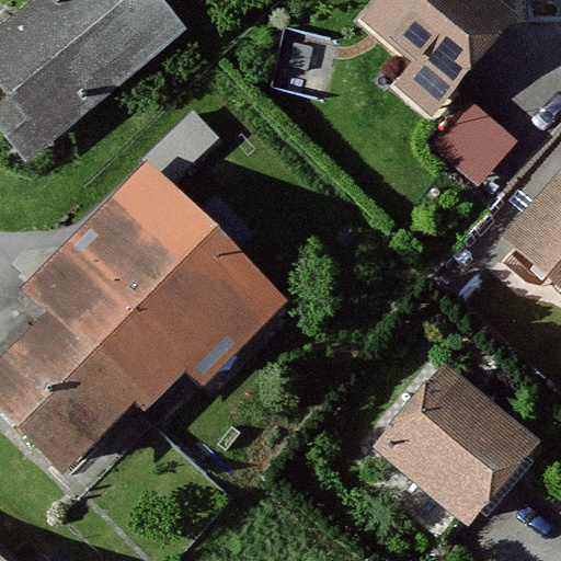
[(194,35),(165,0),(31,0),(0,24),(0,80),(52,147),(194,35)]
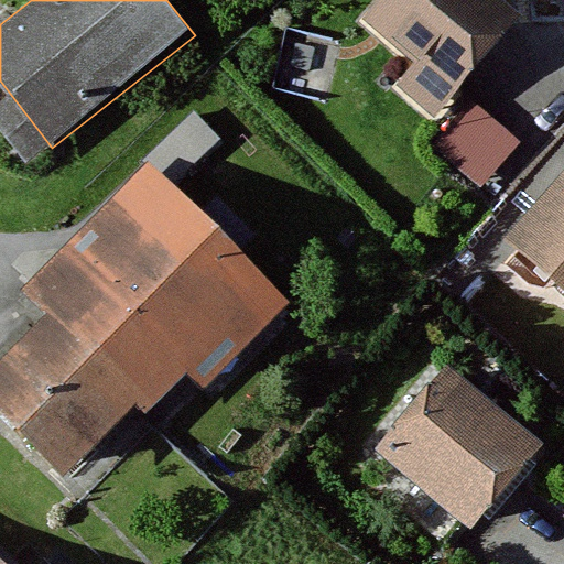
[(518,18),(497,0),(369,0),(351,20),(400,64),(389,75),(432,112),(518,18)]
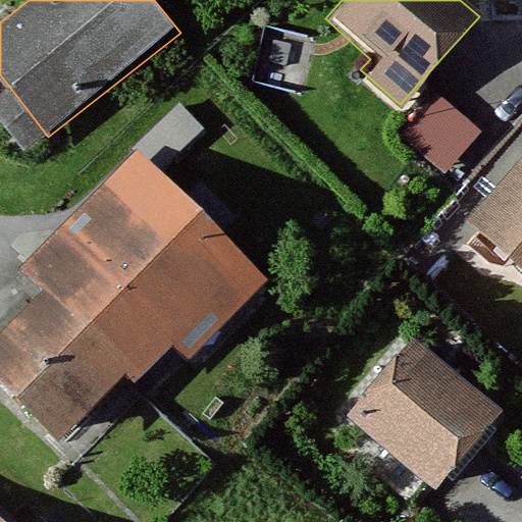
[(483,127),(435,94),(404,137),(452,170),(483,127)]
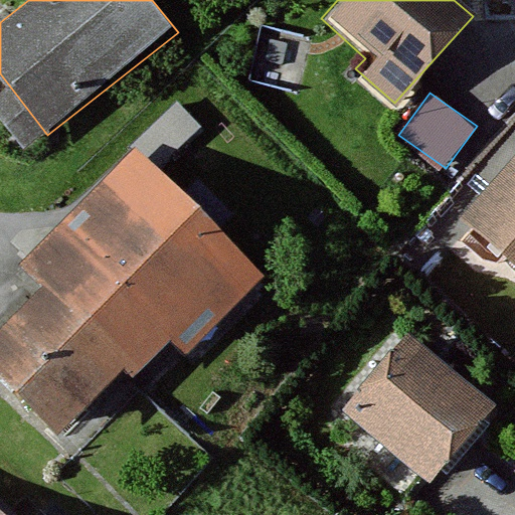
[(275,285),(145,142),(14,260),(53,303),(120,376),(143,402),(275,285)]
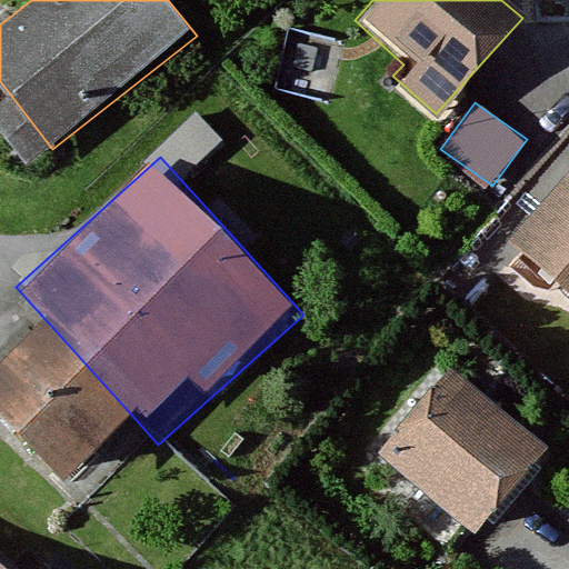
[(568,181),(521,232),(568,276),(568,181)]
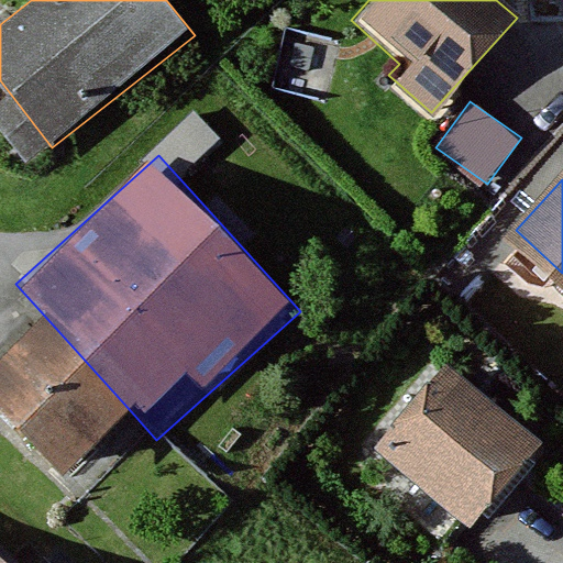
[(0,403),(63,473),(131,411),(58,331),(0,383),(0,403)]
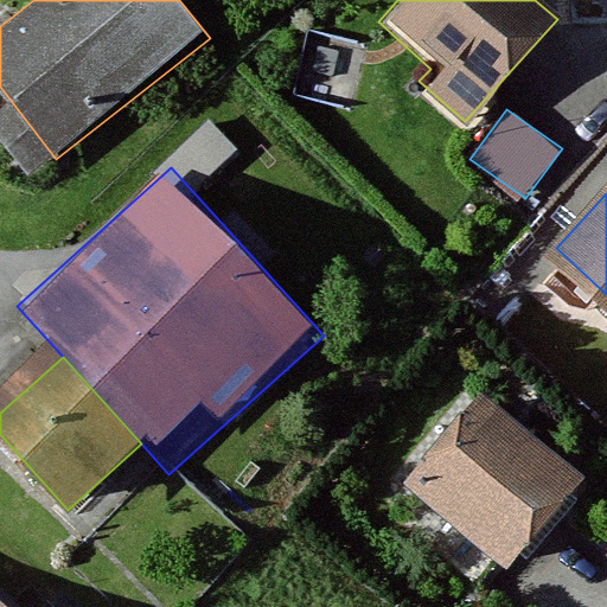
[(583,479),(467,387),(388,485),(505,577),(583,479)]
